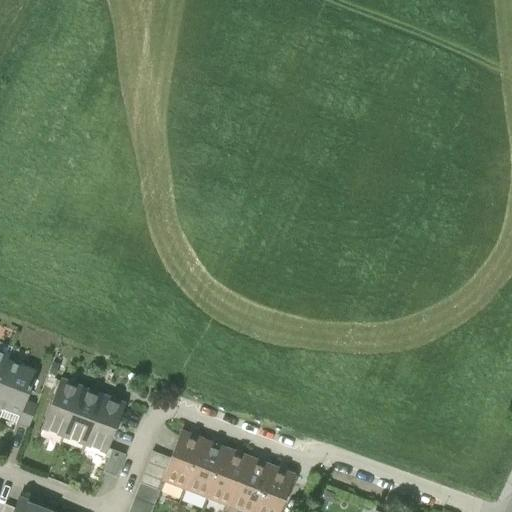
[(0,378),(7,361),(9,355),(0,351),(0,378)]
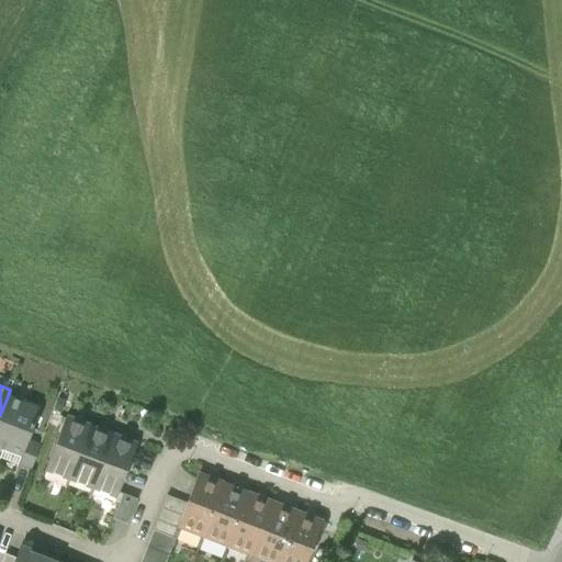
[(38,408),(8,396),(0,415),(0,448),(21,456),(27,440),(38,408)]
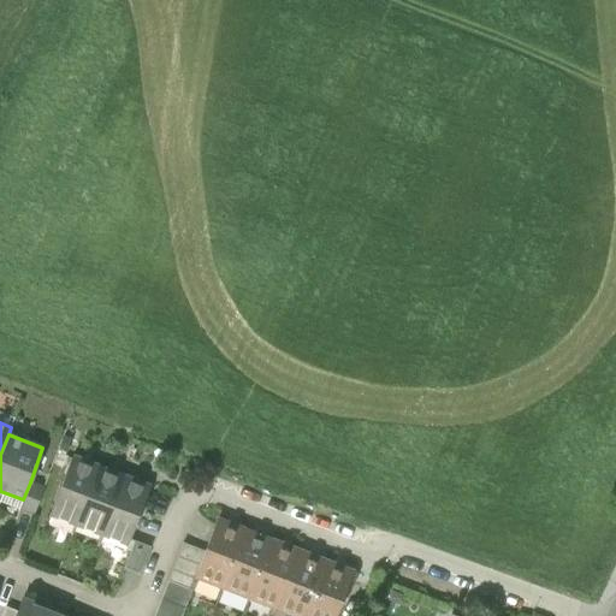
[(52,516),(77,526),(98,471),(72,461),(52,516)]
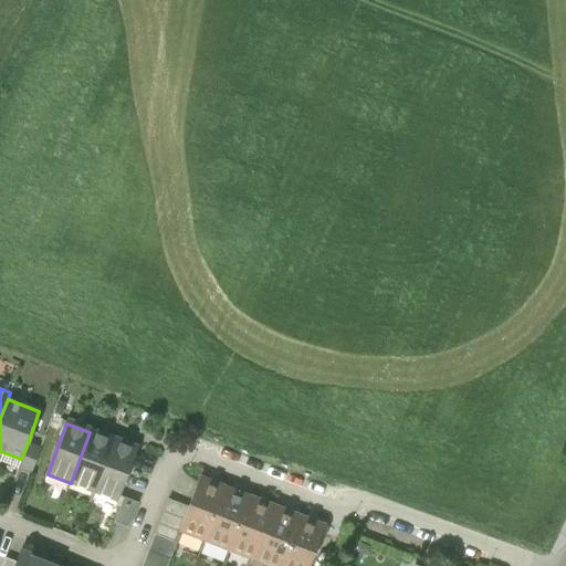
[(71,483),(94,492),(114,441),(90,432),(71,483)]
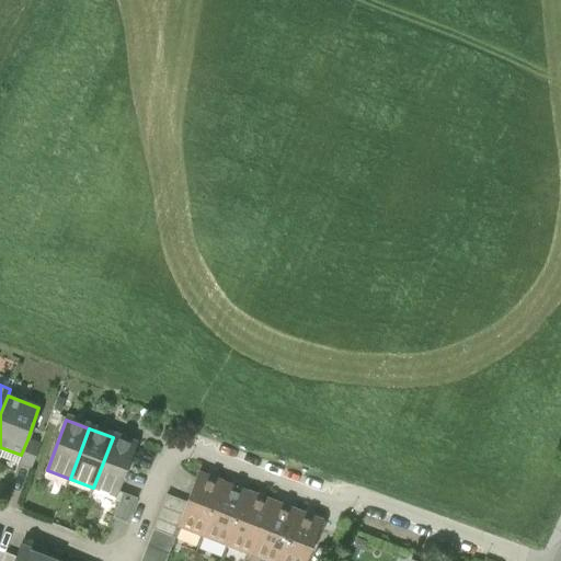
[(136,447),(113,437),(93,488),(116,496),(136,447)]
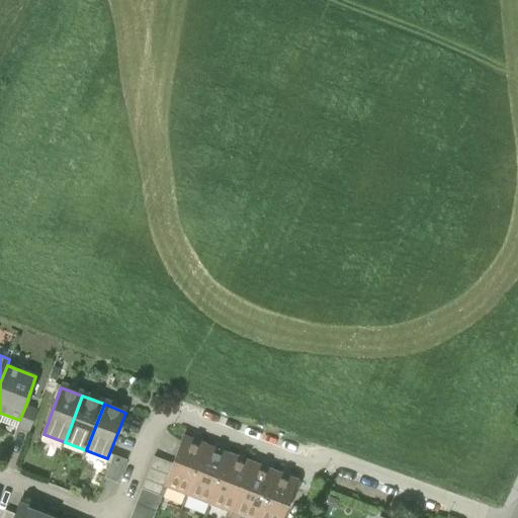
[(36,410),(25,406),(19,420),(16,427),(27,431),(36,410)]
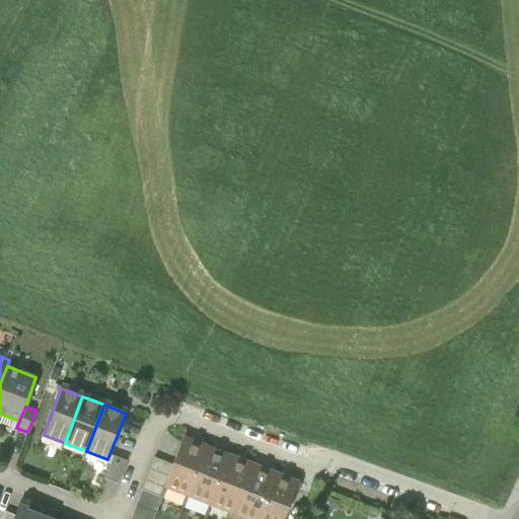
[(164,484),(187,493),(205,446),(182,437),(171,465),(164,484)]
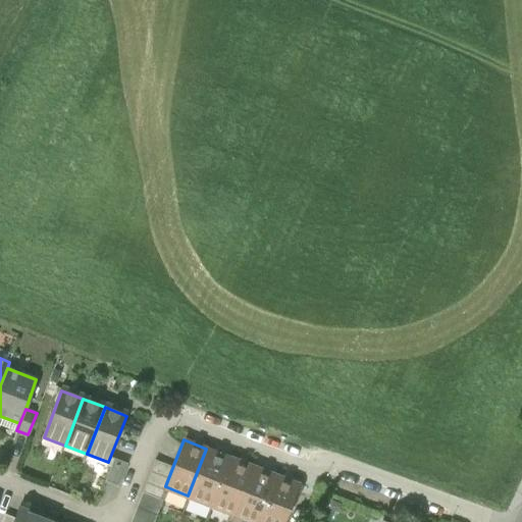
[(229,458),(206,449),(188,496),(211,505),(229,458)]
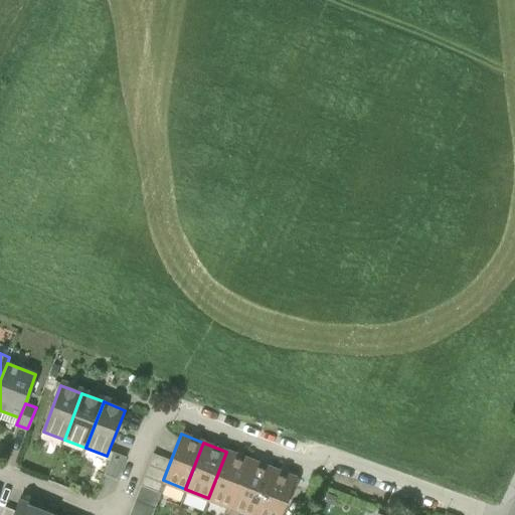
[(208,498),(231,507),(249,461),(226,452),(208,498)]
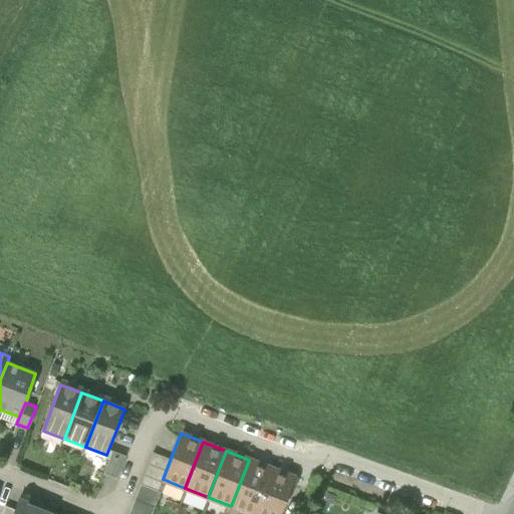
[(112,452),(103,473),(116,479),(125,457),(112,452)]
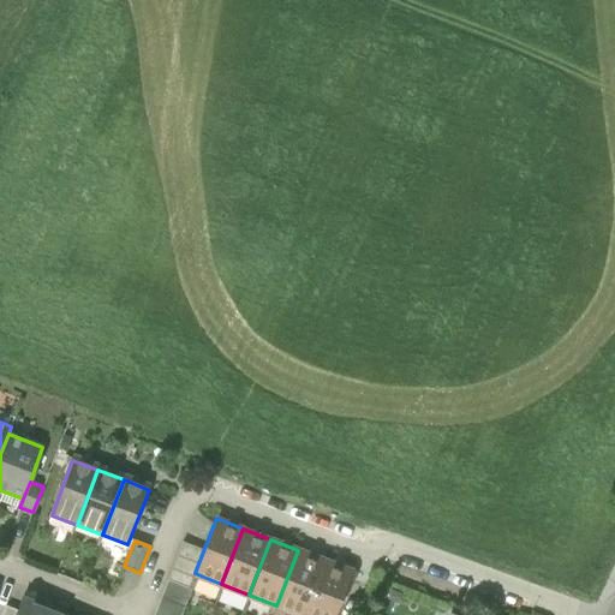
[(181,542),(153,614),(178,614),(195,573),(203,551),(181,542)]
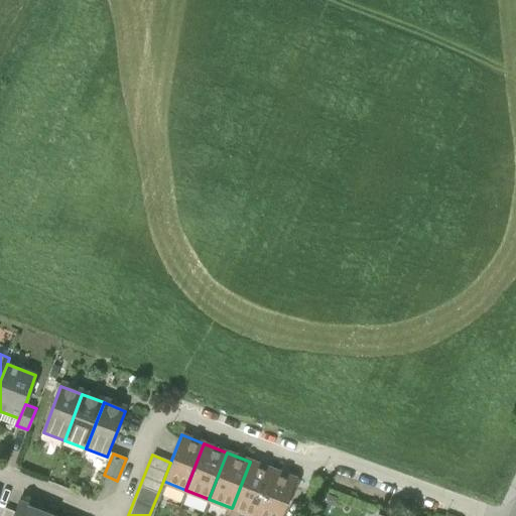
[(232,508),(253,515),(254,515),(273,471),(250,462),(232,508)]
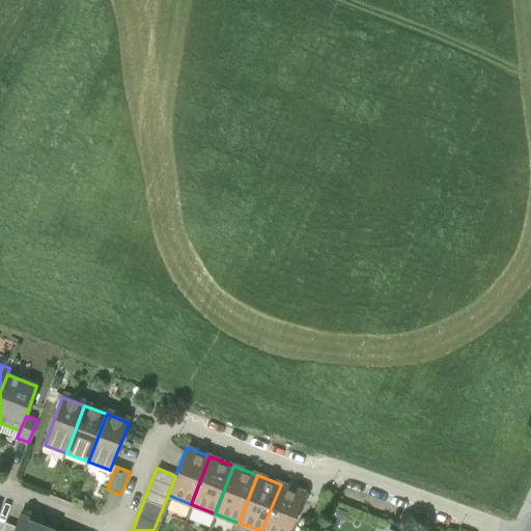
[(289,530),(304,493),(281,484),(261,530),(289,530)]
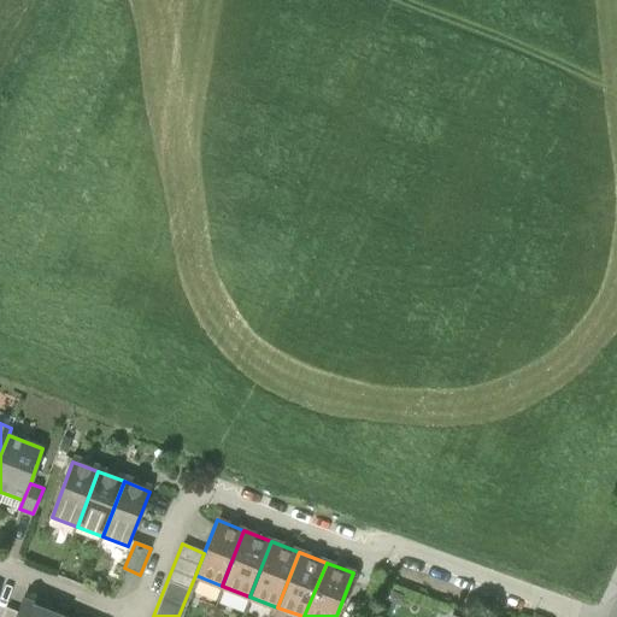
[(59,616),(31,606),(34,603),(24,599),(19,613),(17,616),(59,616)]
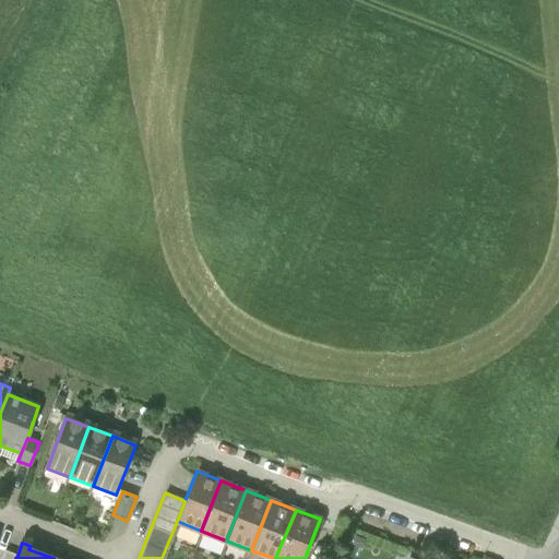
All buildings are outlined.
